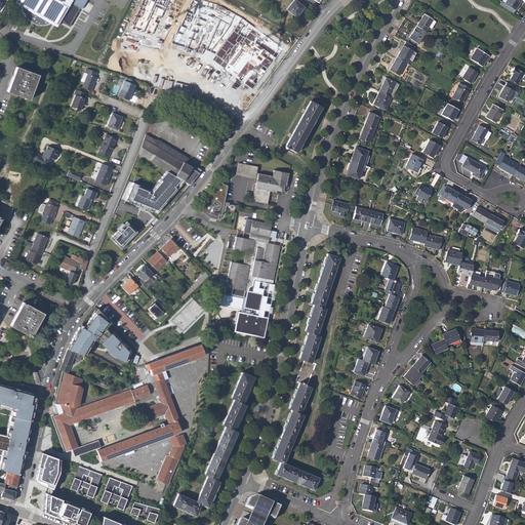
[(16,0),(15,3),(21,6),(21,10),(23,13),(24,16),(27,19),(29,22),(33,24),(35,25),(38,26),(41,26),(44,26),(47,26),(50,24),(55,27),(71,0),(16,0)]
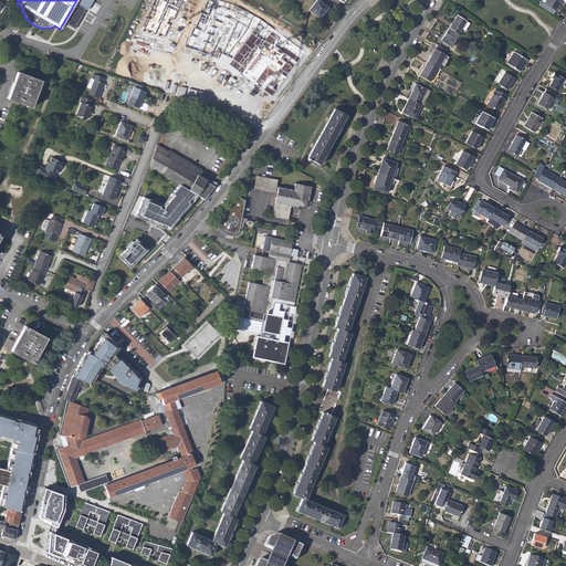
[(316,0),(308,10),(320,18),(327,8),(317,0),(316,0)]
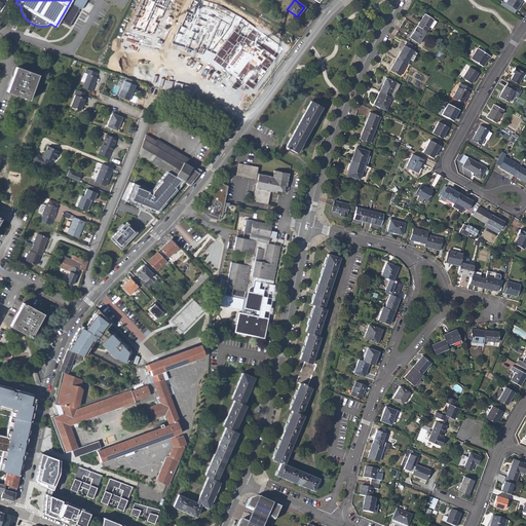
[(509,0),(509,1),(508,0),(505,3),(502,1),(500,4),(514,13),(522,0),(509,0)]
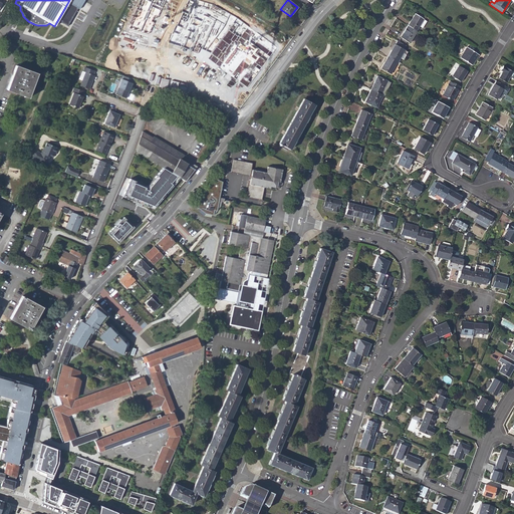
[(416,14),(408,25),(417,31),(424,19),(416,14)]
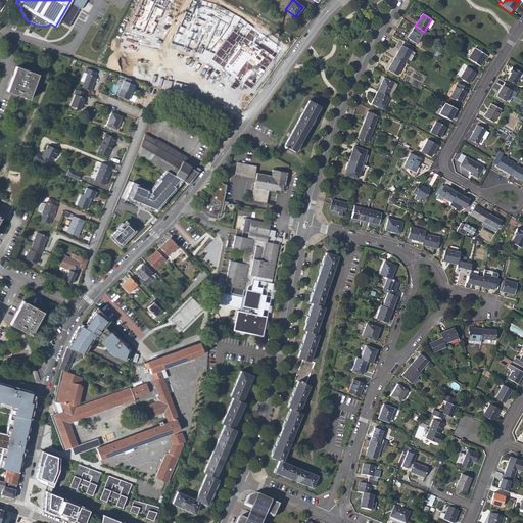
[(417,44),(424,32),(415,26),(408,38),(417,44)]
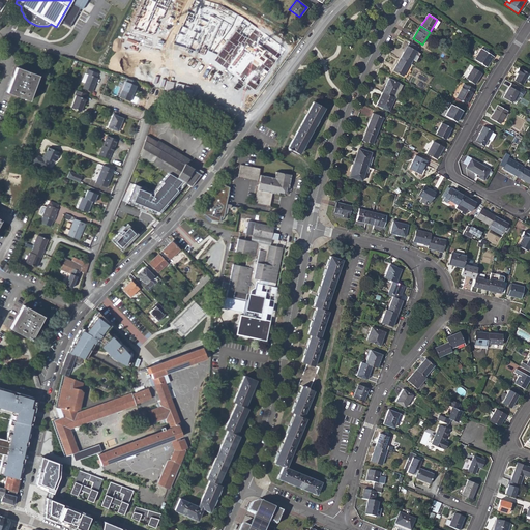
[(419,48),(410,41),(407,46),(416,51),(419,48)]
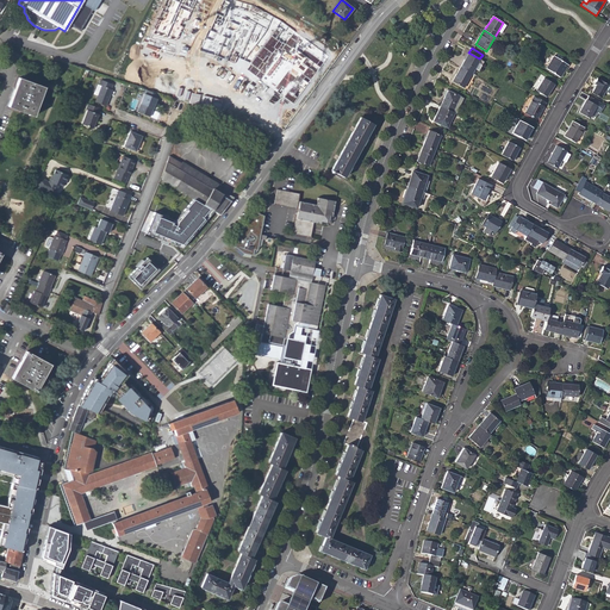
[(468,53),(461,67),(472,74),(479,58),(468,53)]
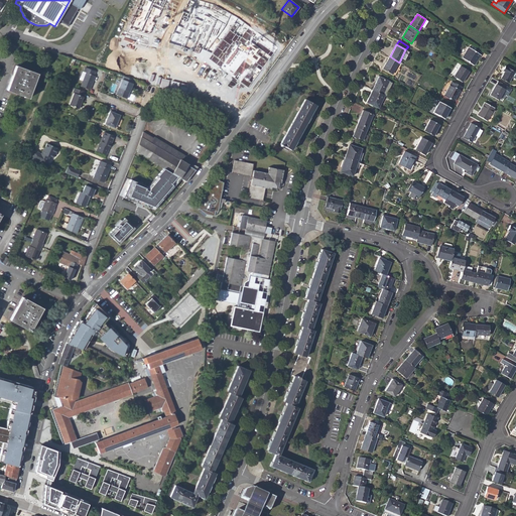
[(469,47),(467,50),(468,51),(464,58),(474,66),(481,54),(469,47)]
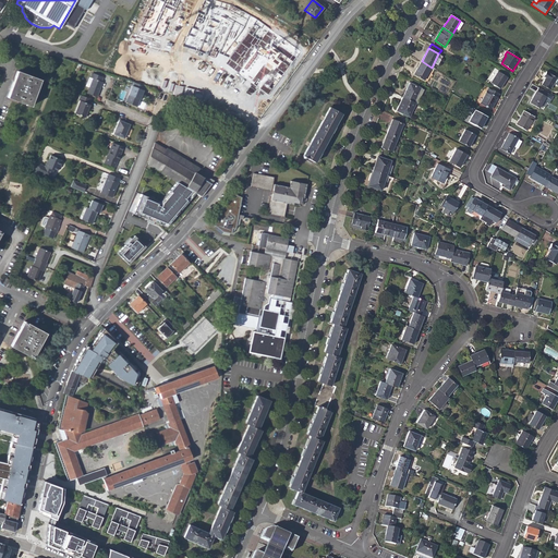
[(424,80),(432,68),(422,61),(414,74),(424,80)]
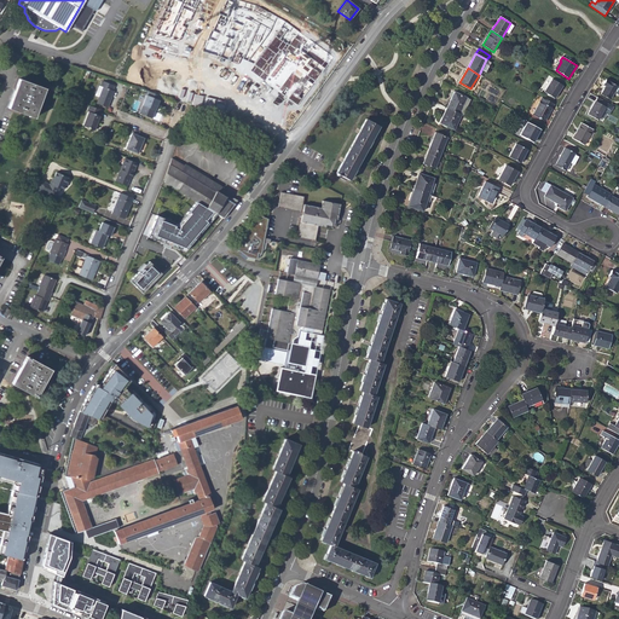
[(9,108),(34,117),(45,88),(19,79),(9,108)]
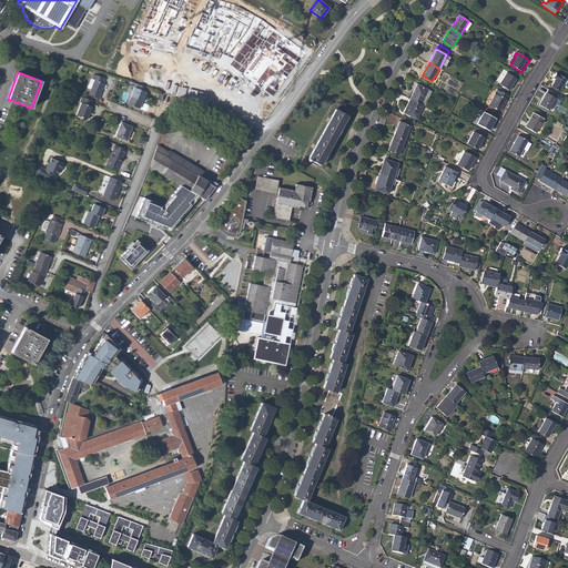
[(143,72),(140,82),(145,84),(149,74),(143,72)]
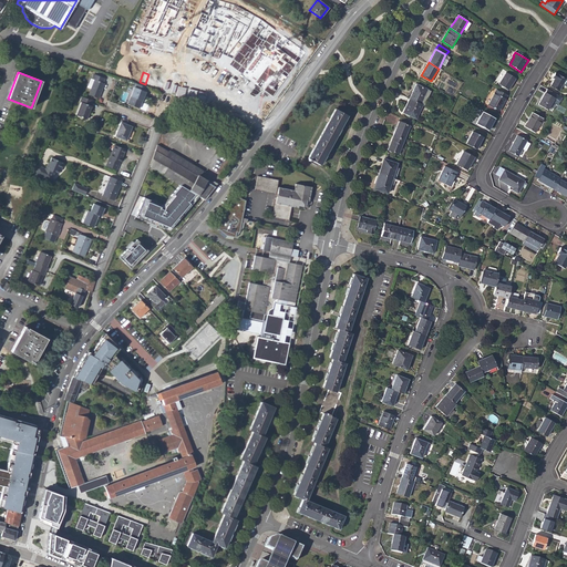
[(153,72),(148,84),(164,90),(168,78),(153,72)]
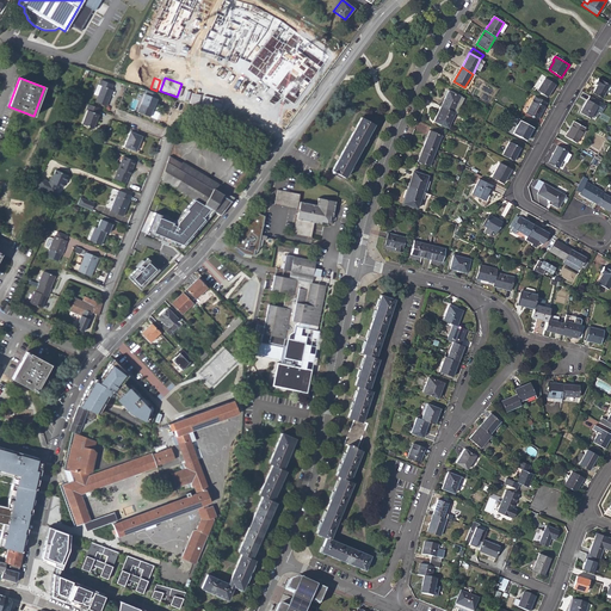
[(593,92),(603,98),(610,85),(598,78),(596,82),(598,85),(593,92)]
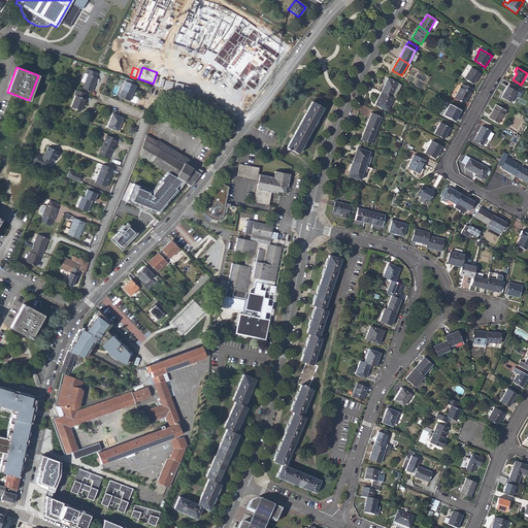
[(464,78),(473,84),(480,73),(471,68),(464,78)]
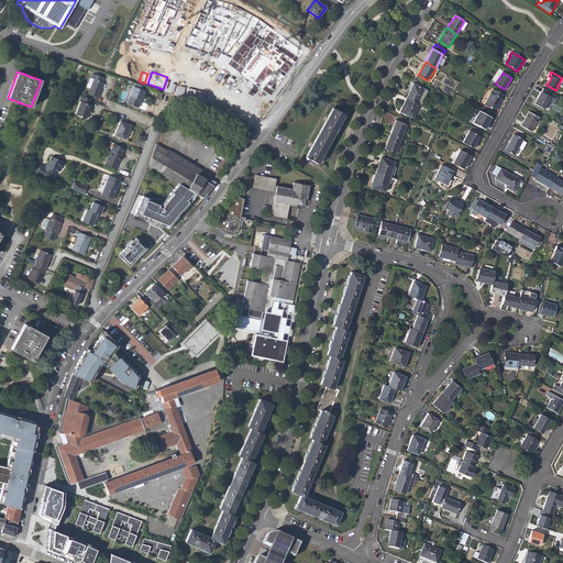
[(94,74),(91,78),(94,79),(89,89),(87,94),(97,98),(103,83),(101,83),(103,78),(94,74)]
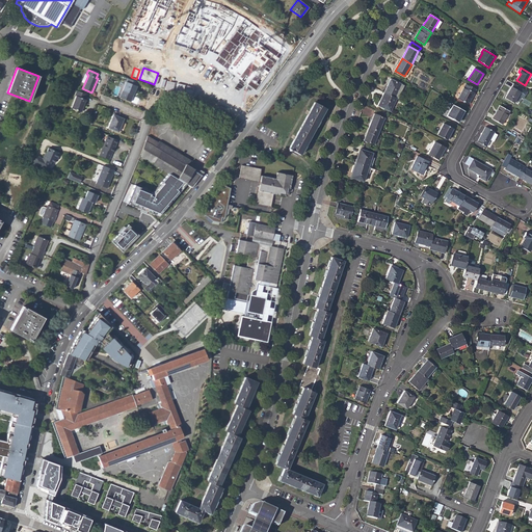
[(130,102),(138,82),(127,78),(120,98),(130,102)]
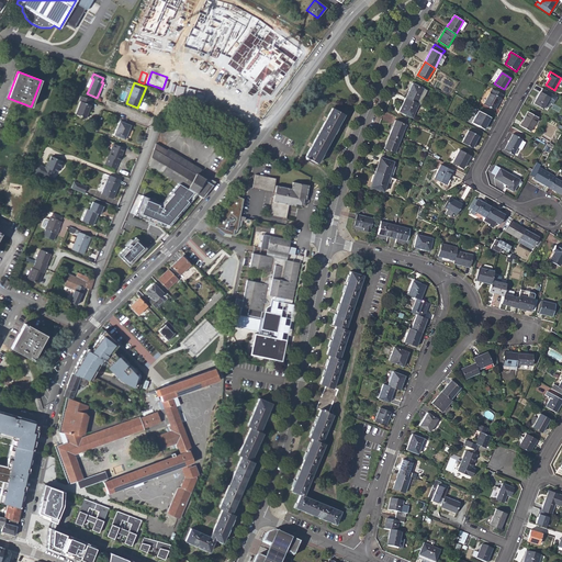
[(417,103),(424,89),(413,83),(406,98),(417,103)]
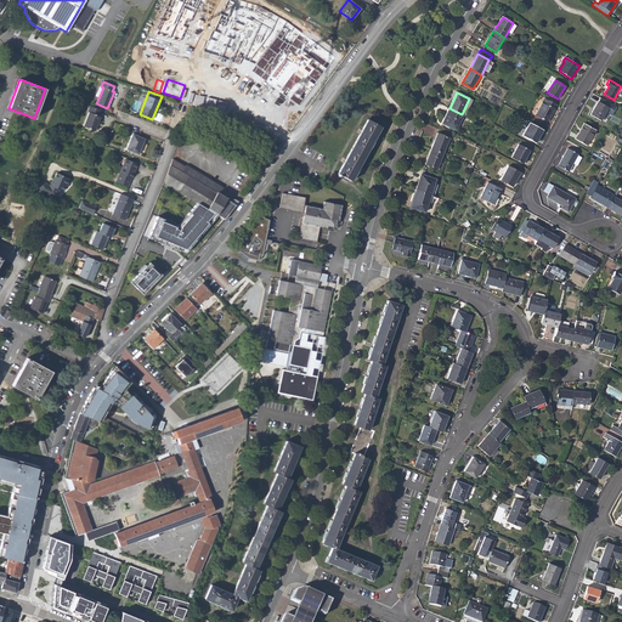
[(463,116),(465,116),(473,100),(469,99),(462,114),(463,116)]
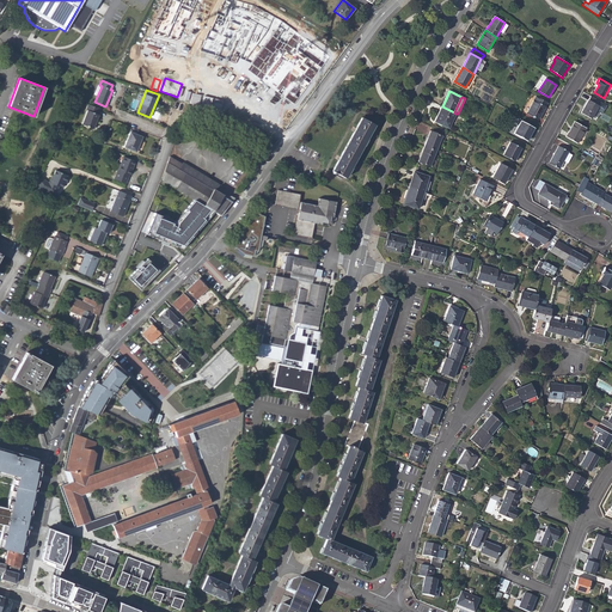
[(539,120),(548,103),(536,97),(527,114),(539,120)]
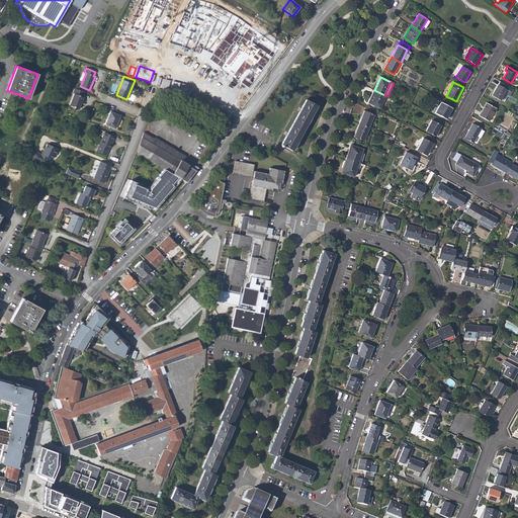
[(492,95),(501,100),(507,89),(498,84),(492,95)]
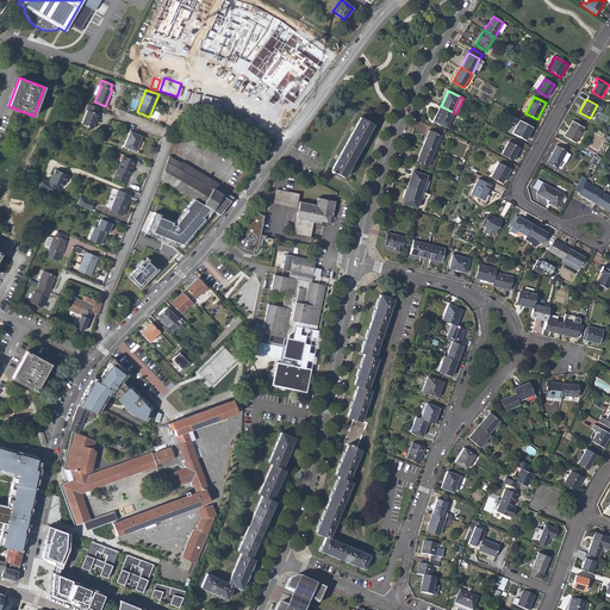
[(205,110),(194,103),(192,106),(203,113),(205,110)]
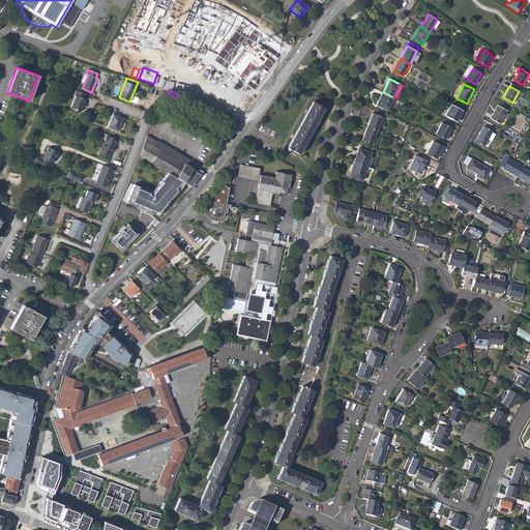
[(84,99),(86,94),(77,90),(75,95),(76,95),(70,108),(80,112),(85,99),(84,99)]
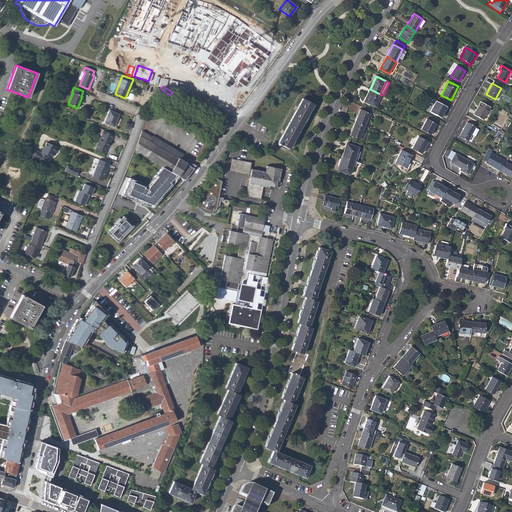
[(159,92),(168,98),(170,95),(161,89),(159,92)]
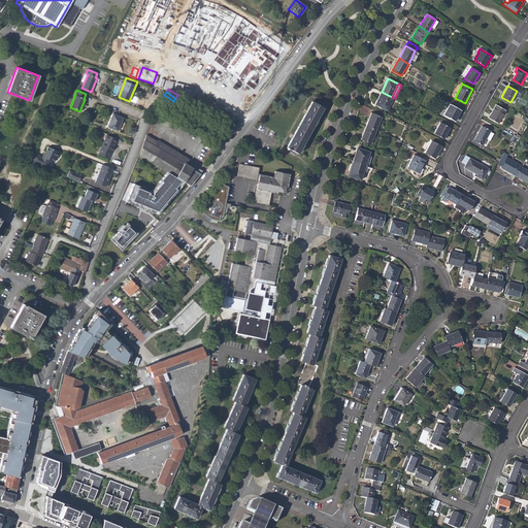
[(375,104),(386,109),(390,102),(391,103),(393,98),(392,97),(382,92),(375,104)]
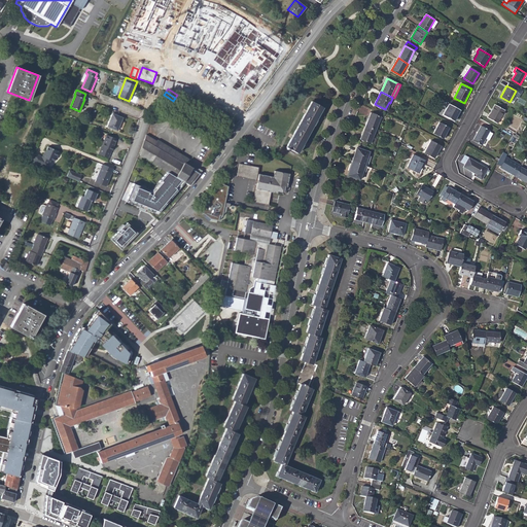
[(312,101),(307,108),(318,114),(322,107),(312,101)]
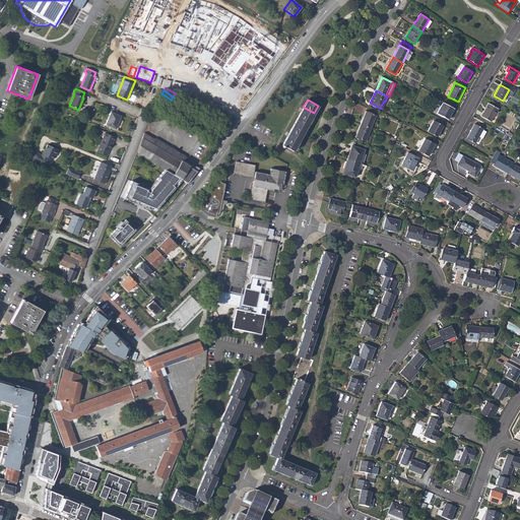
[(437,114),(448,119),(454,109),(443,103),(437,114)]
